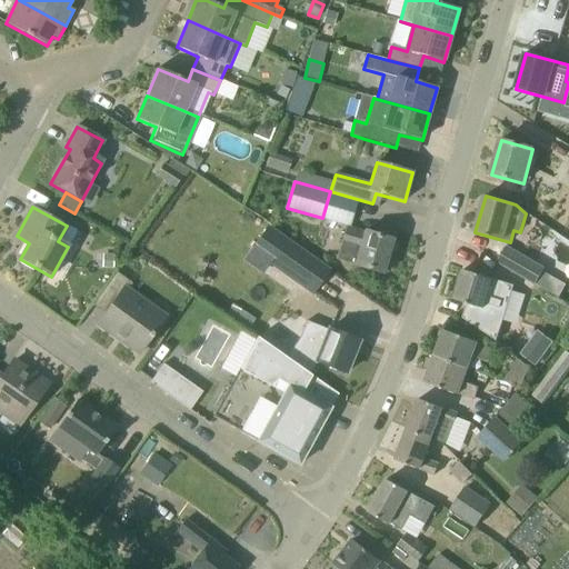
[(302,289),(319,268),(259,225),(243,246),(245,247),(248,241),(263,252),(259,257),(302,289)]
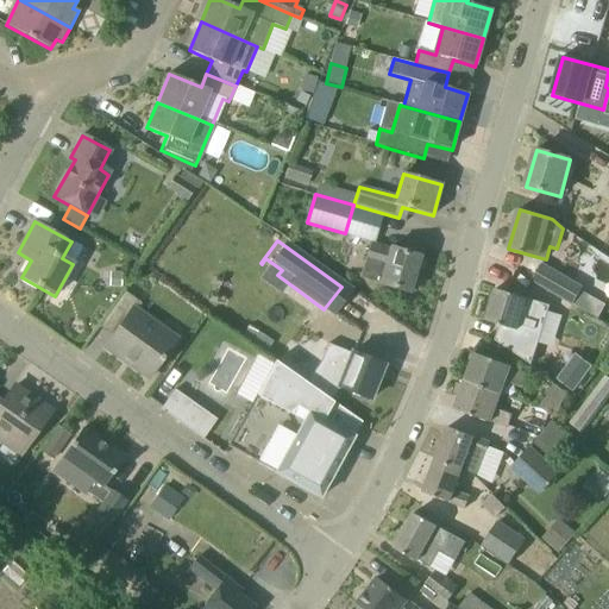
[(421,258),(371,243),(360,278),(372,282),(410,294),(421,258)]
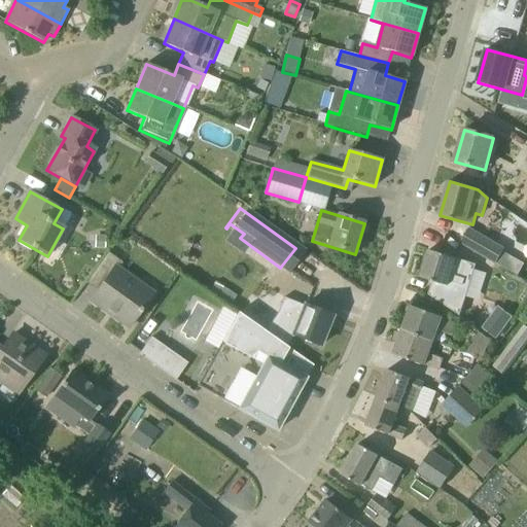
[(495,264),(504,248),(468,229),(460,244),(495,264)]
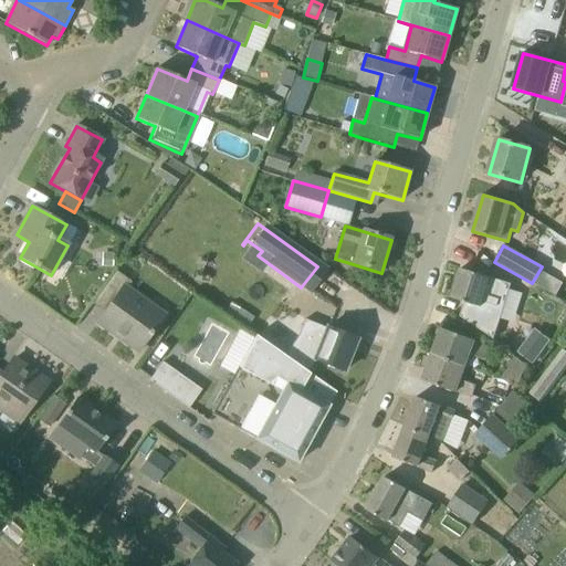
[(542,266),(532,283),(543,289),(552,272),(542,266)]
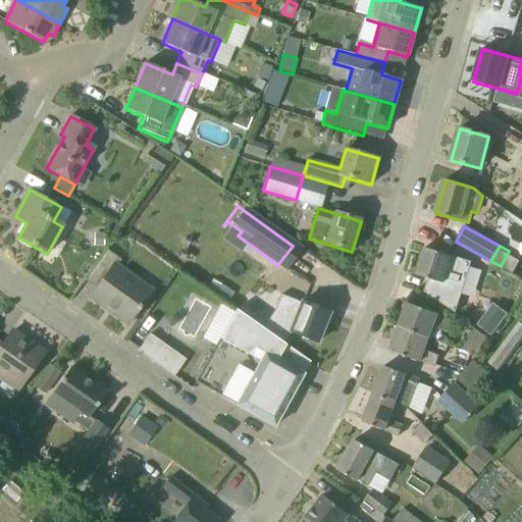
[(456,313),(472,263),(425,248),(416,275),(429,279),(425,293),(456,313)]
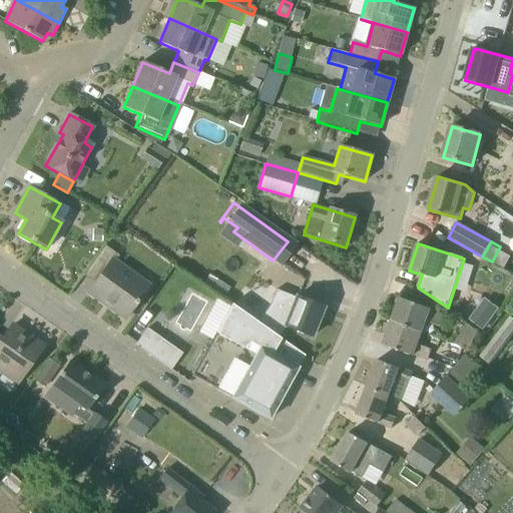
[(125,320),(137,304),(146,291),(128,279),(132,272),(116,260),(119,255),(104,245),(83,276),(95,284),(88,293),(125,320)]
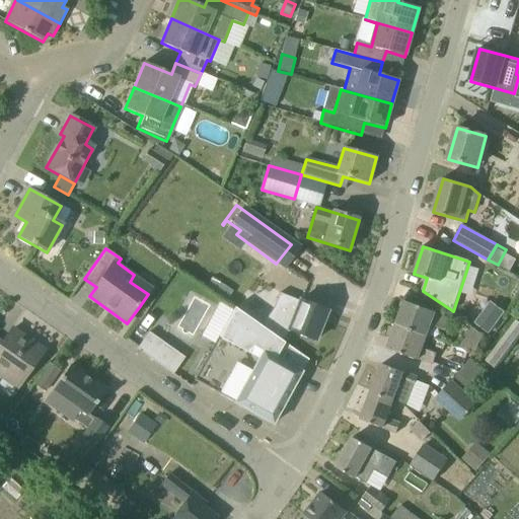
[(212,278),(207,286),(217,293),(223,285),(212,278)]
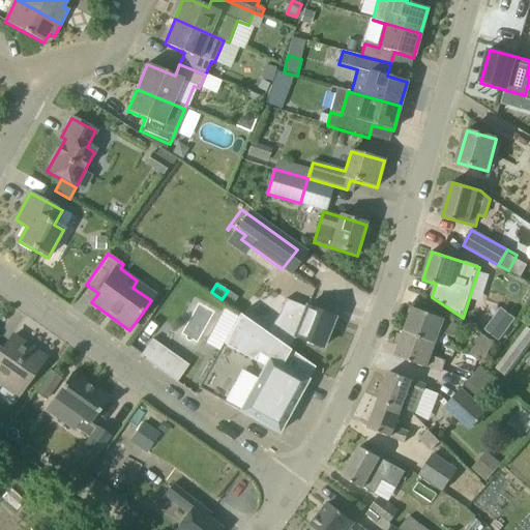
[(280,297),(274,311),(269,326),(285,331),(313,342),(315,337),(325,342),(333,319),(280,297)]
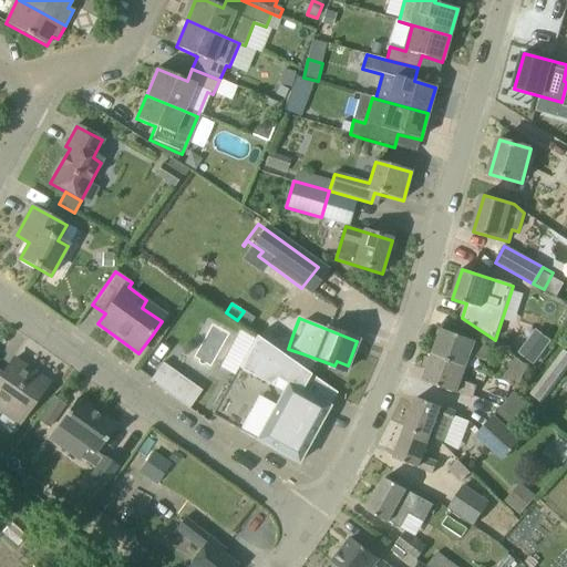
[(443,329),(433,356),(463,366),(466,354),(486,361),(491,348),(443,329)]
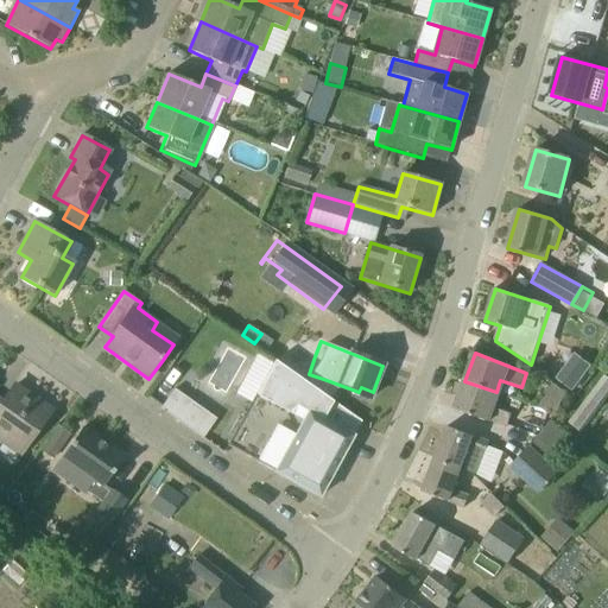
[(557,379),(556,379),(572,391),(590,366),(582,359),(575,354),(557,378),(557,379)]
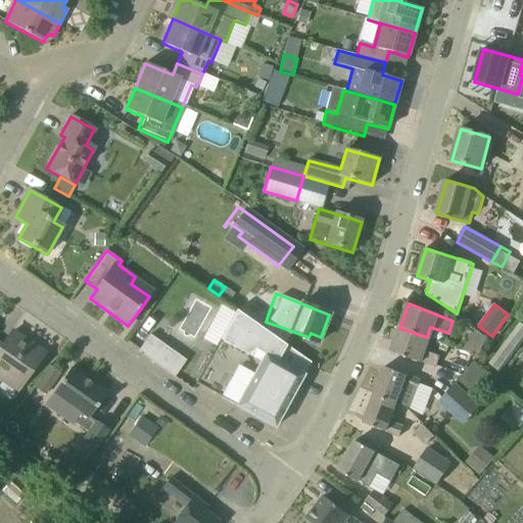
[(311,364),(237,311),(196,384),(275,428),(303,375),(299,373),(305,361),(311,364)]
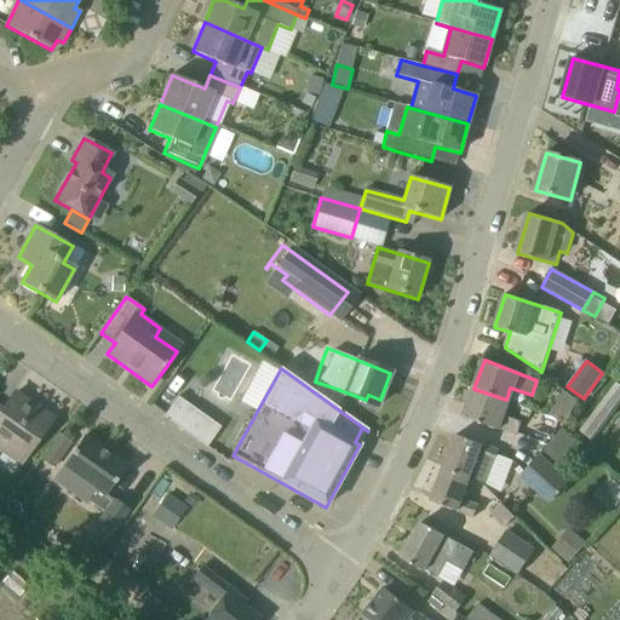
[(609,424),(619,402),(619,384),(614,382),(596,417),(609,424)]
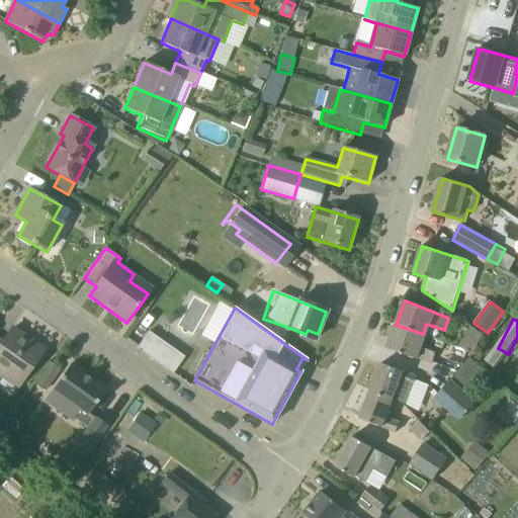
[(418,347),(423,334),(396,325),(386,348),(432,365),(436,353),(418,347)]
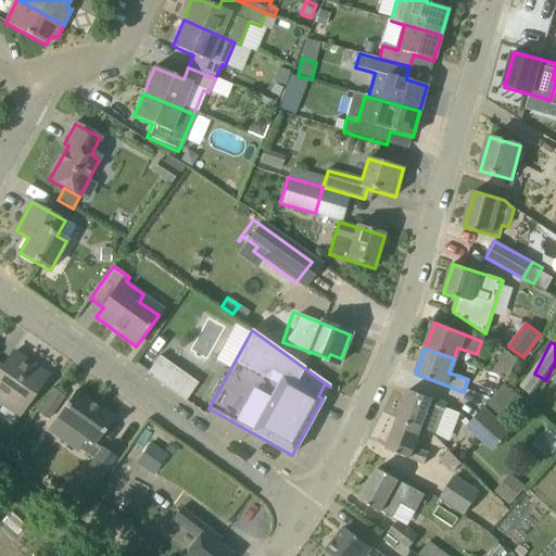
[(185,401),(198,383),(159,355),(147,374),(185,401)]
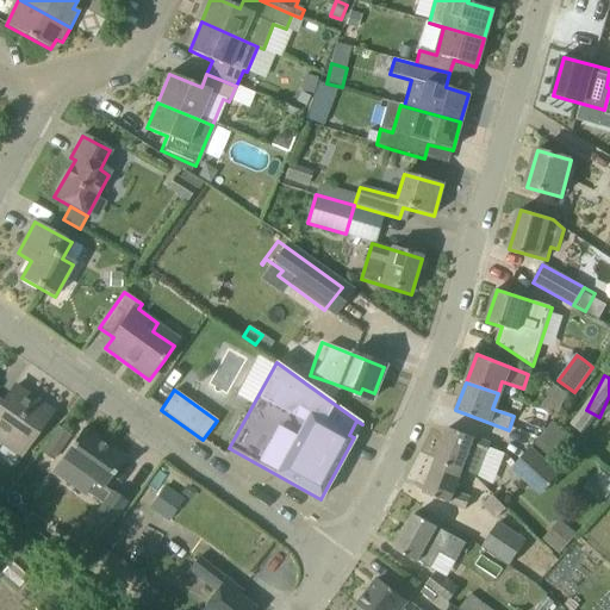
[(20,404),(8,396),(2,405),(0,403),(0,442),(20,456),(51,414),(25,396),(20,404)]
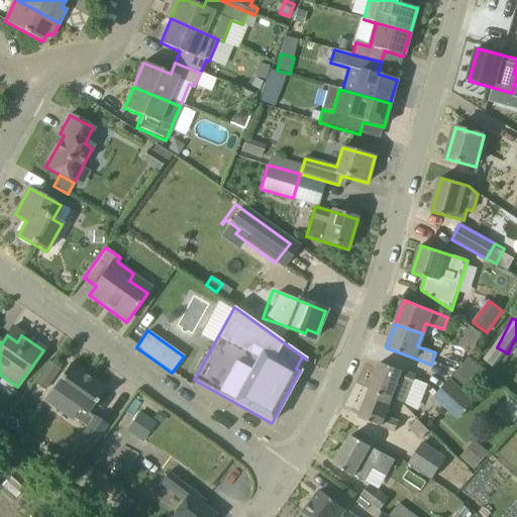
[(462,336),(459,347),(475,351),(478,341),(462,336)]
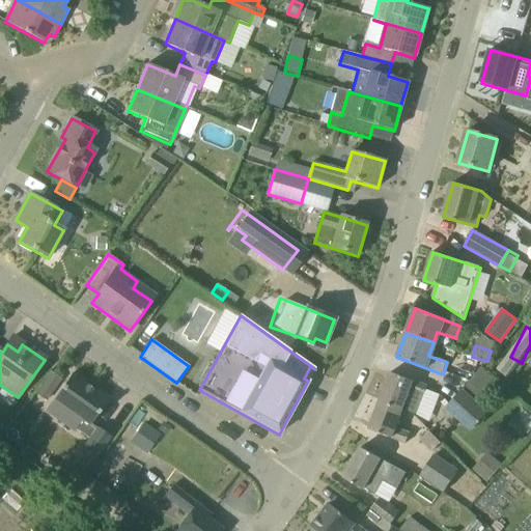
[(482,369),(470,382),(482,393),(494,381),(482,369)]
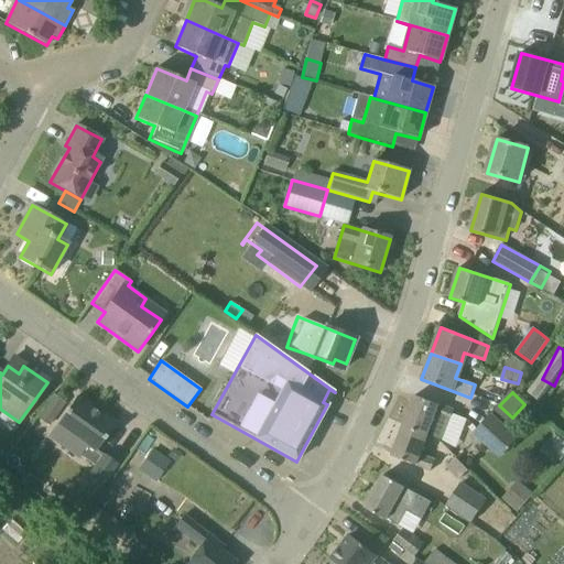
[(54,396),(38,419),(47,425),(64,403),(54,396)]
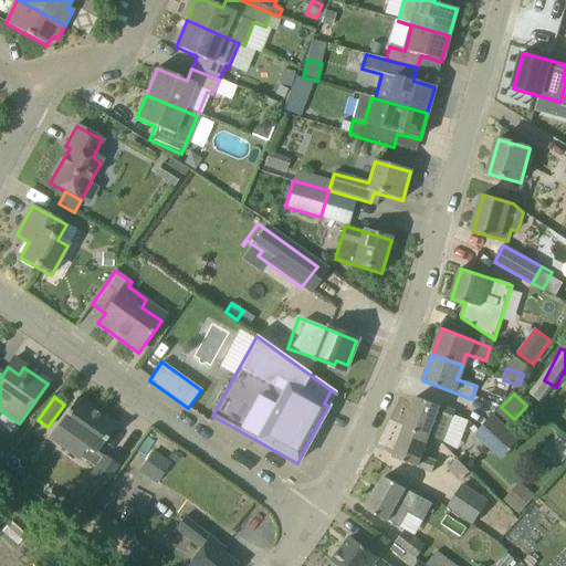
[(417,397),(405,429),(423,436),(443,443),(454,411),(417,397)]
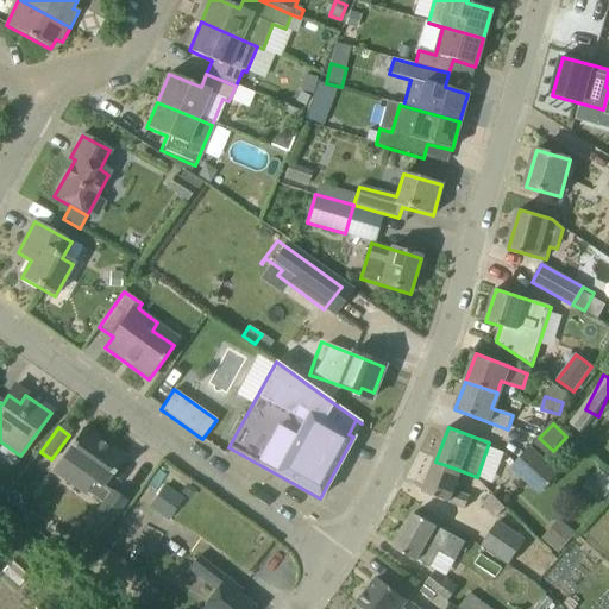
[(119,463),(79,432),(56,460),(87,484),(79,495),(95,508),(85,521),(100,533),(120,507),(105,495),(105,496),(98,491),(119,463)]
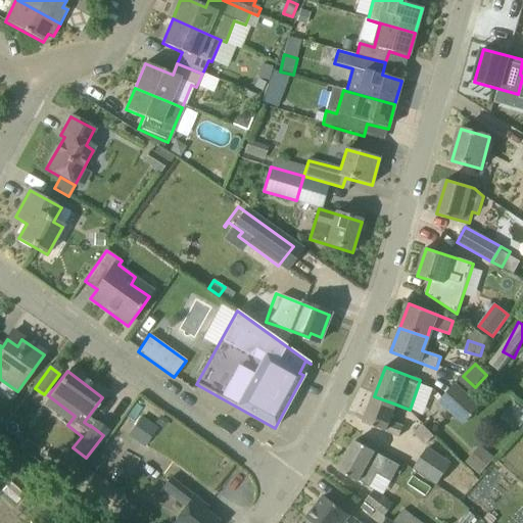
[(438,402),(465,425),(481,406),(456,383),(438,402)]
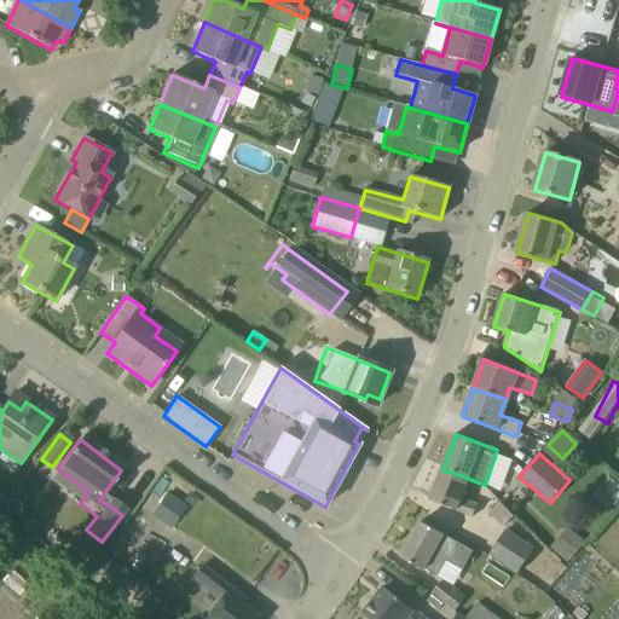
[(456,497),(463,476),(443,469),(431,501),(473,518),(478,505),(456,497)]
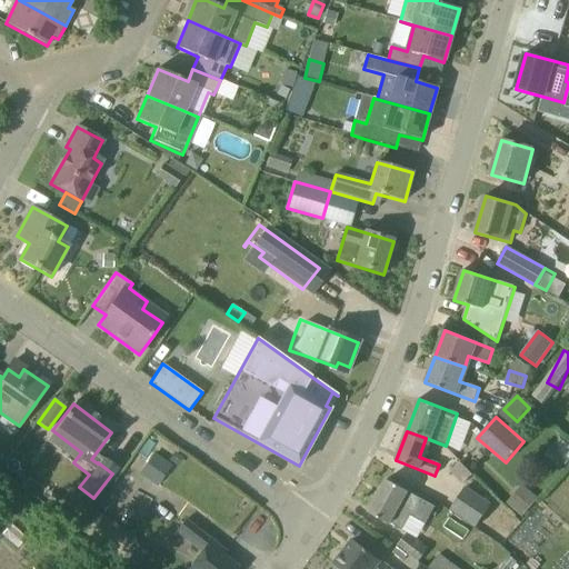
[(152,482),(165,463),(153,456),(140,475),(152,482)]
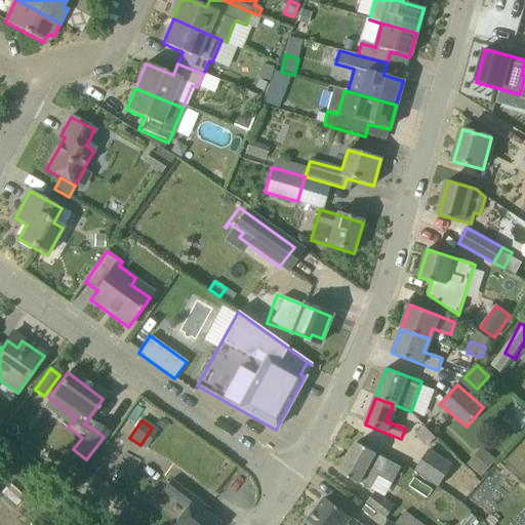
[(415,436),(427,447),(436,438),(425,427),(415,436)]
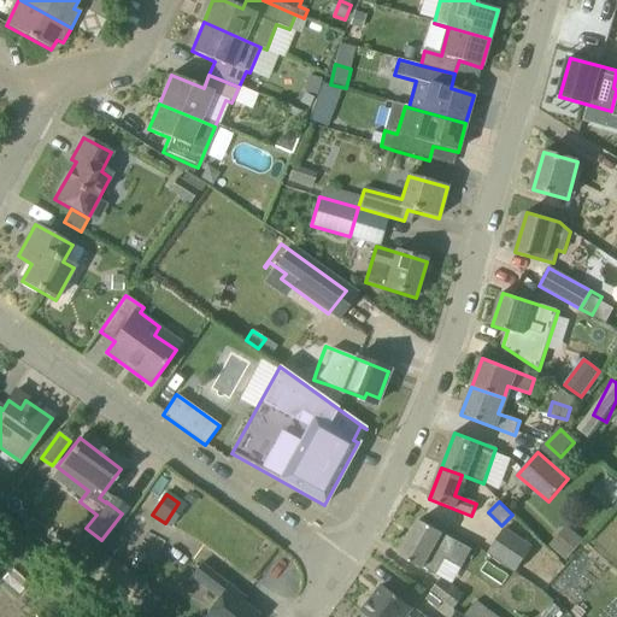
[(399,556),(422,569),(436,576),(445,559),(462,569),(472,550),(419,521),(399,556)]
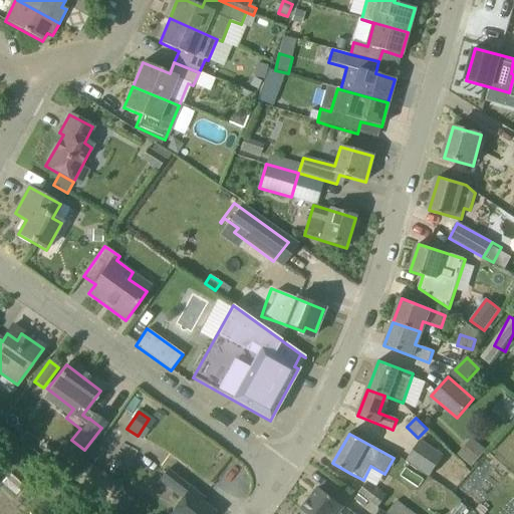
[(473,438),(458,455),(471,467),(486,451),(473,438)]
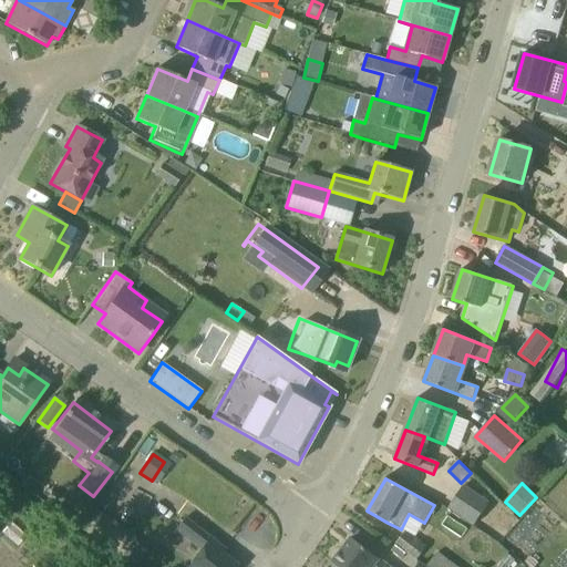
[(449,508),(475,525),(490,502),(464,485),(449,508)]
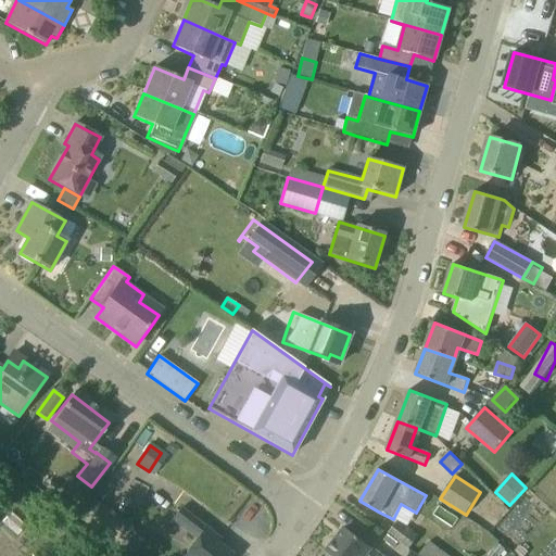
[(81,520),(118,547),(134,527),(96,500),(90,508),(81,520)]
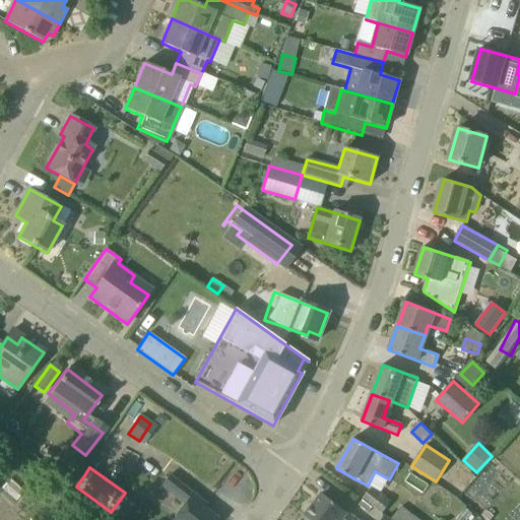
[(214,519),(215,519),(202,509),(205,505),(169,476),(160,486),(185,506),(174,519),(214,519)]
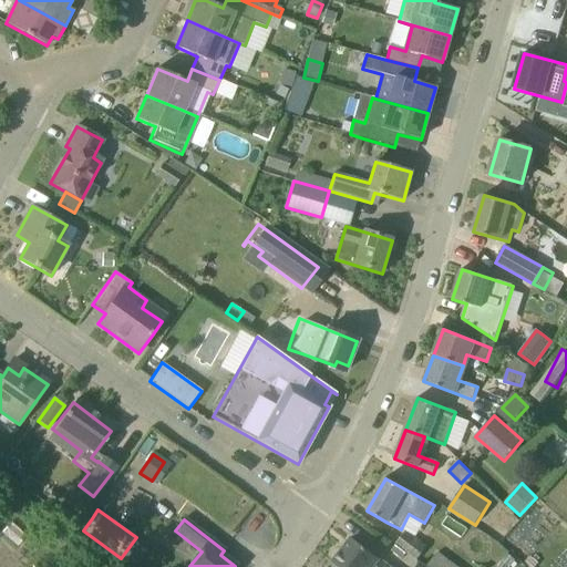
[(416,560),(426,546),(405,531),(395,546),(416,560)]
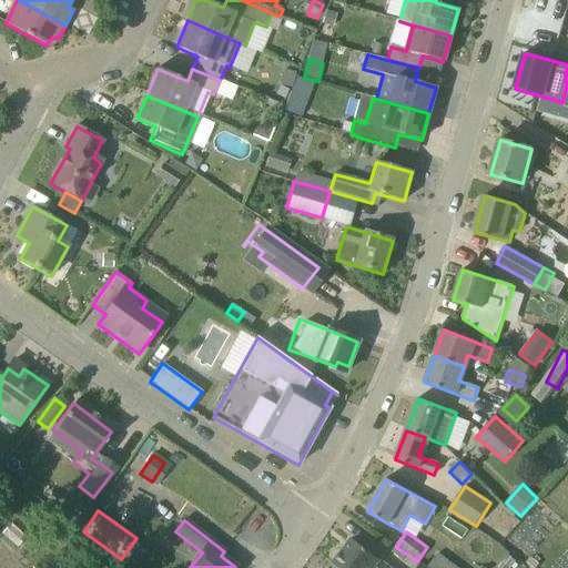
[(389,567),(353,539),(333,565),(336,567),(389,567)]
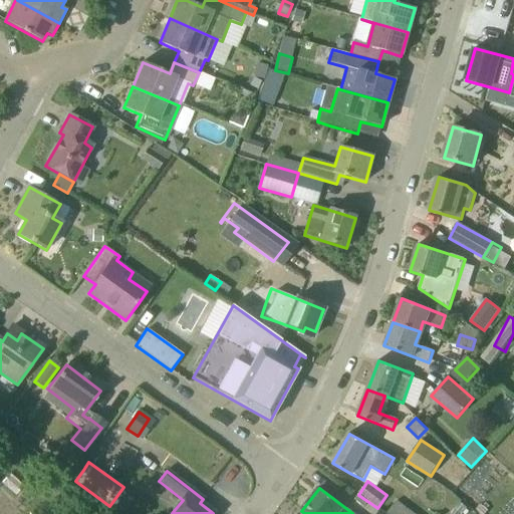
[(52,513),(73,513),(74,513),(63,503),(52,513)]
